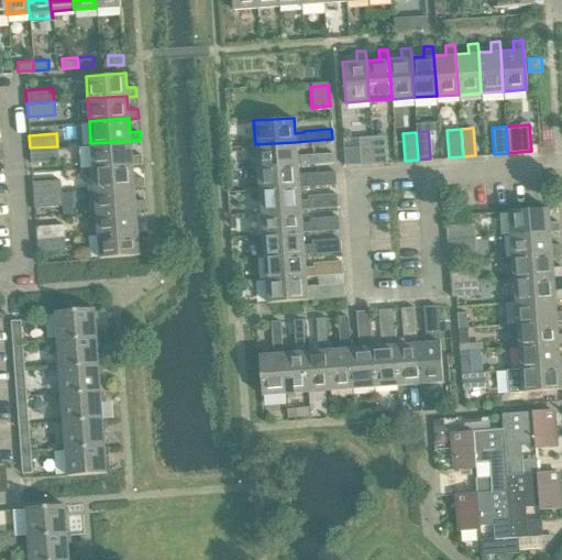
[(372,136),(374,163),(386,162),(384,135),(372,136)]
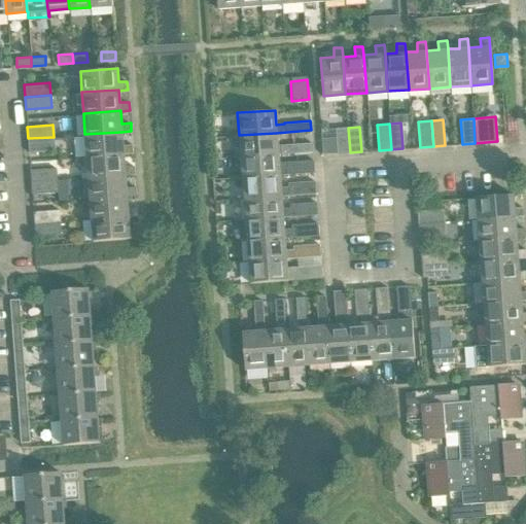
[(336,128),(338,153),(350,152),(348,128),(336,128)]
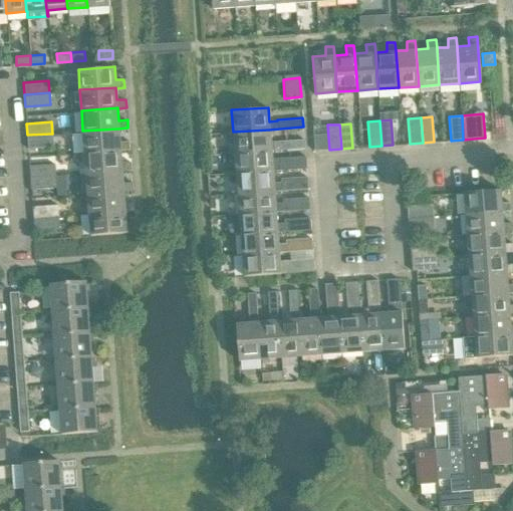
[(84,152),(120,150),(129,149),(129,141),(119,141),(118,129),(82,131),(84,152)]
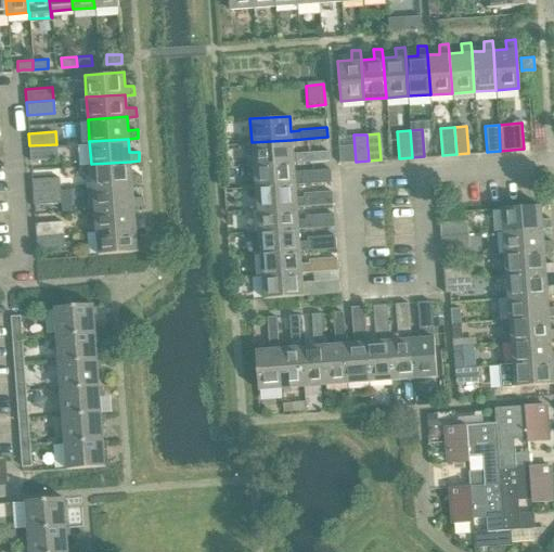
[(252,142),(253,163),(293,161),(293,162),(329,158),(329,150),(300,152),(300,153),(292,154),(291,140),(252,142)]
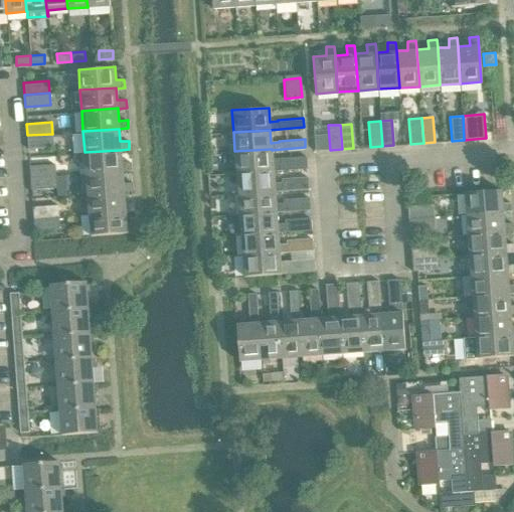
[(27,135),(28,147),(52,146),(52,134),(27,135)]
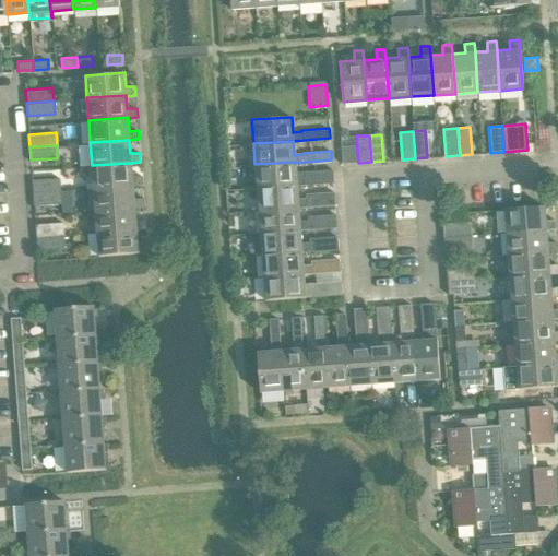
[(254,164),(257,187),(296,185),(333,181),(332,168),(304,170),(304,176),(296,177),(295,163),(295,162),(254,164)]
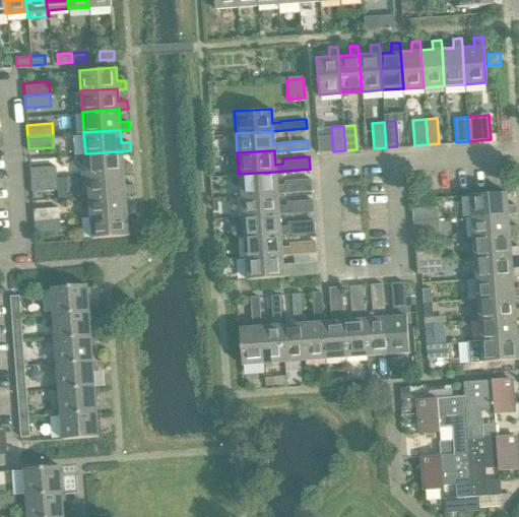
[(86,175),(123,172),(132,171),(132,163),(123,164),(122,151),(85,153),(86,175)]
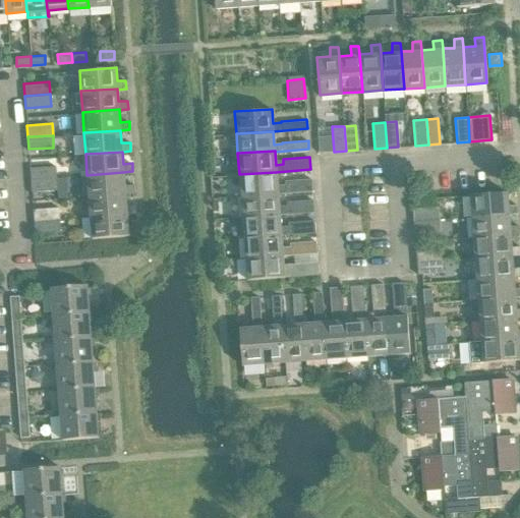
[(30,167),(31,179),(56,177),(55,165),(30,167)]
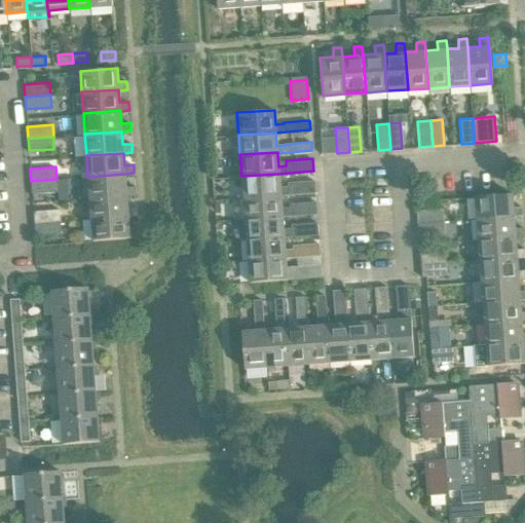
[(87,177),(89,196),(126,194),(136,194),(135,185),(125,186),(124,174),(87,177)]
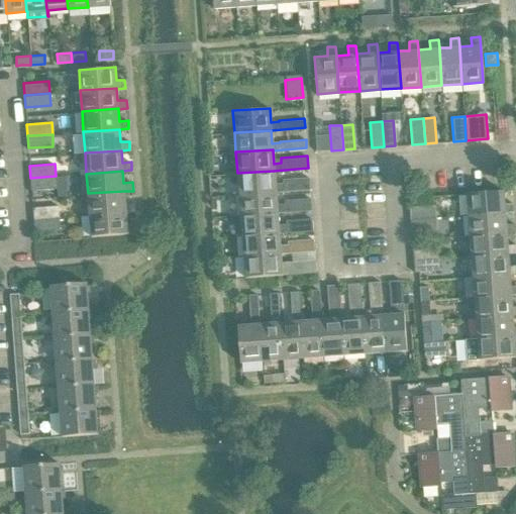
[(237,173),(238,194),(276,191),(309,189),(308,177),(283,179),(283,183),(275,184),(274,171),(237,173)]
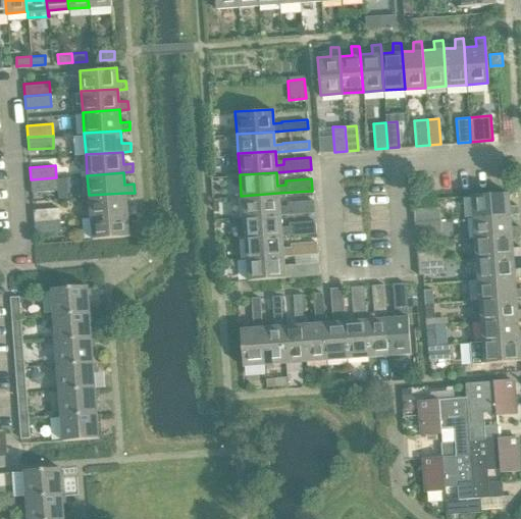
[(31,179),(31,191),(57,189),(56,177),(31,179)]
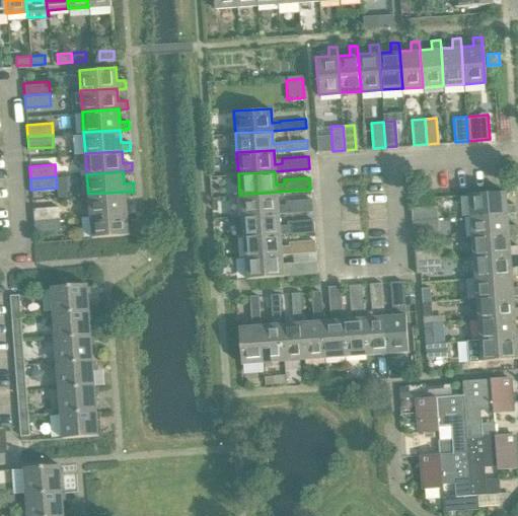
[(467,194),(469,215),(506,212),(506,213),(515,212),(514,204),(506,204),(505,191),(467,194)]
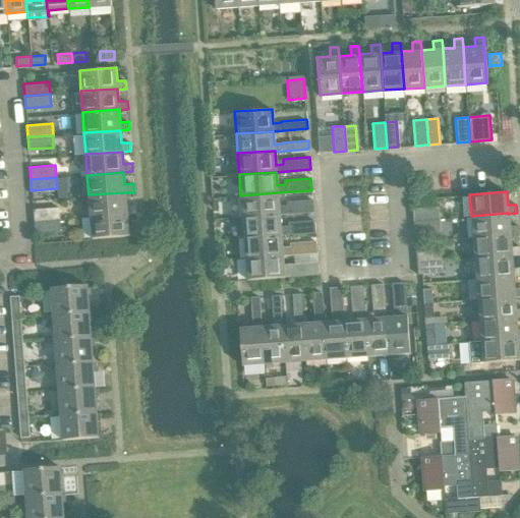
[(89,194),(90,216),(126,214),(135,213),(135,205),(126,205),(125,192),(89,194)]
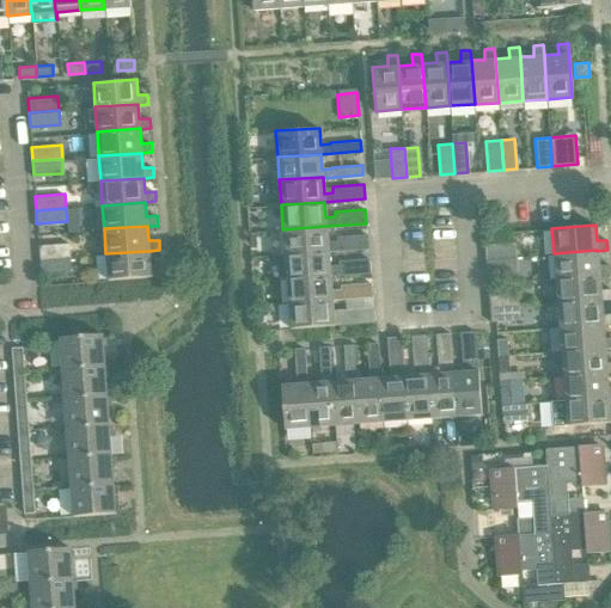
[(282,229),(285,253),(328,250),(328,251),(368,247),(367,233),(336,235),(336,241),(328,243),(327,226),(282,229)]
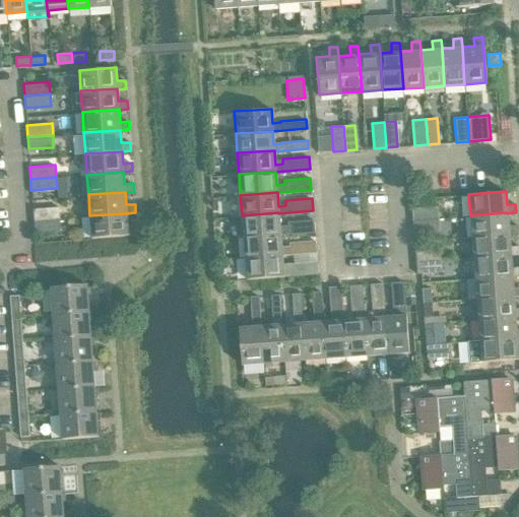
[(33,207),(34,219),(59,217),(58,205),(33,207)]
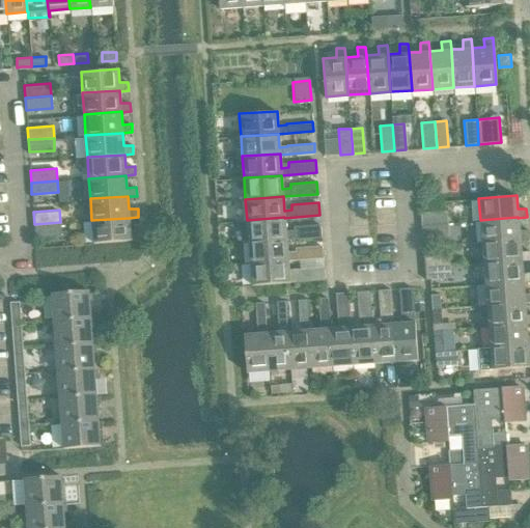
[(420,212),(421,224),(447,222),(446,211),(420,212)]
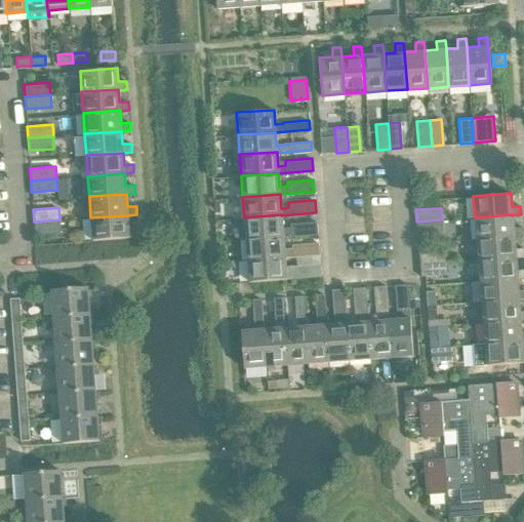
[(244,217),(245,238),(283,235),(283,236),(317,233),(316,222),(289,224),(290,228),(282,229),(281,215),(281,214),(244,217)]
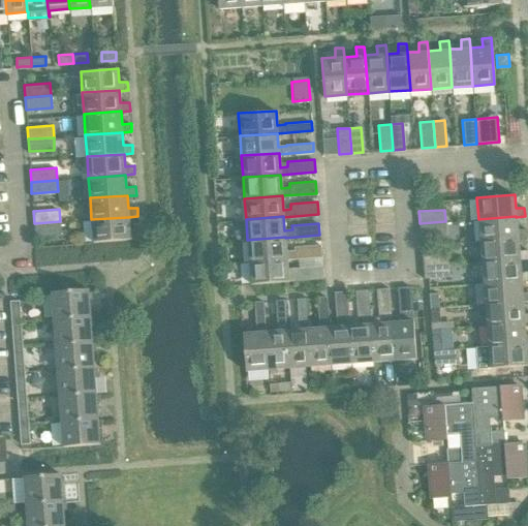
[(479,240),(518,238),(526,237),(526,228),(517,229),(516,217),(516,216),(478,219),(479,240)]
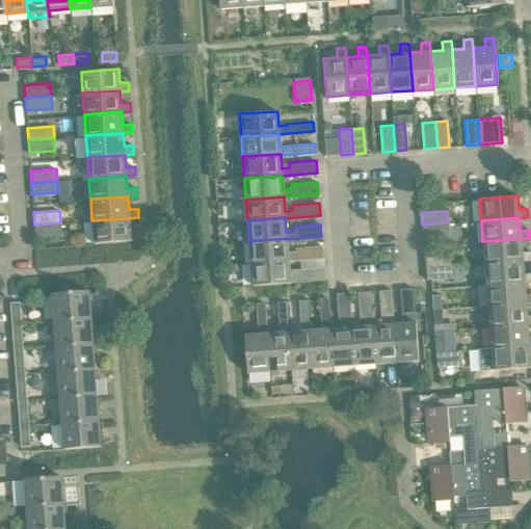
[(91,220),(94,241),(94,242),(140,239),(139,230),(130,230),(129,218),(91,220)]
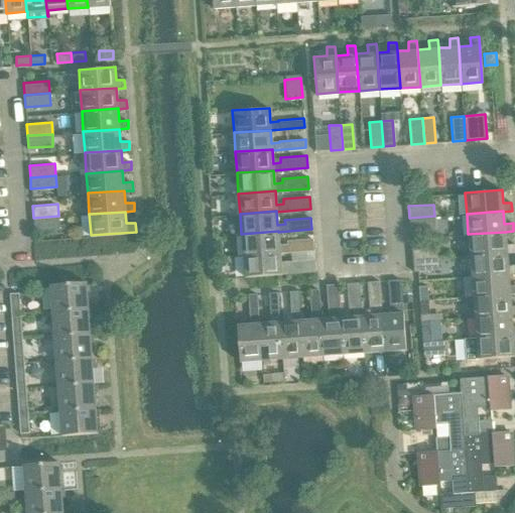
[(33,218),(34,230),(59,228),(58,216),(33,218)]
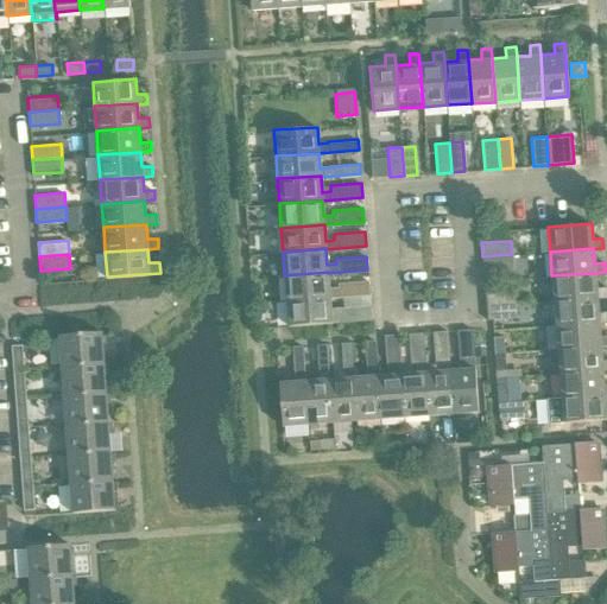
[(482,256),(484,271),(513,268),(512,254),(482,256)]
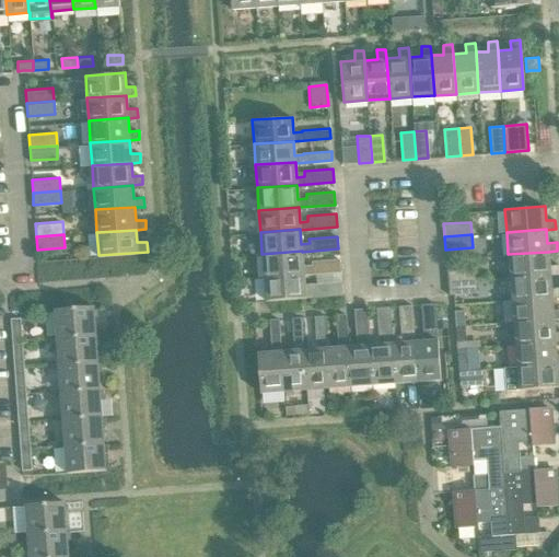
[(261,254),(264,277),(303,274),(303,275),(339,271),(339,258),(311,260),(311,266),(303,266),(302,252),(302,251),(261,254)]
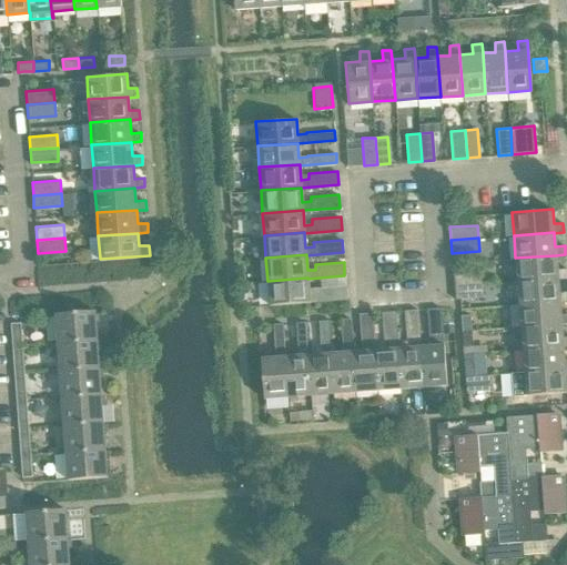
[(517,281),(557,278),(566,276),(566,266),(557,268),(556,255),(515,258),(517,281)]
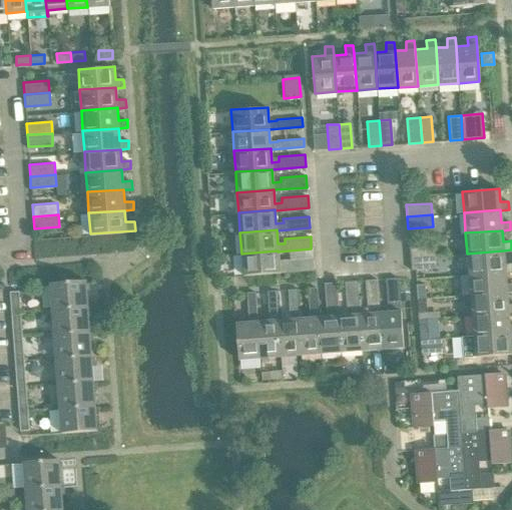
[(409,245),(410,258),(434,256),(434,243),(409,245)]
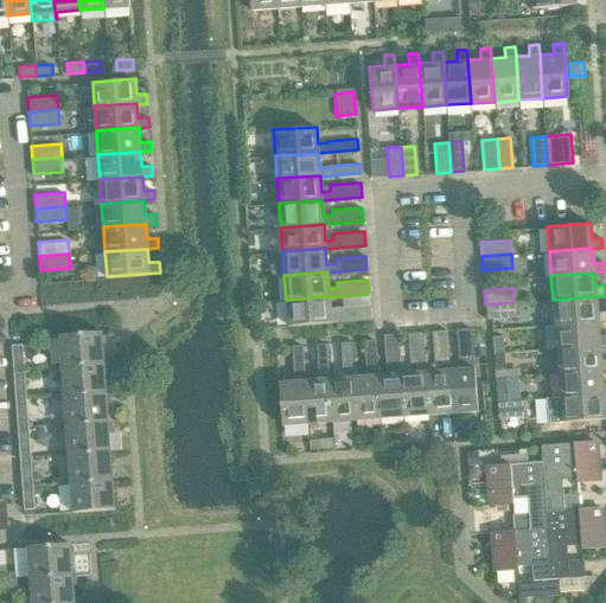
[(286,300),(287,325),(370,319),(369,303),(330,307),(329,297),(329,296),(286,300)]
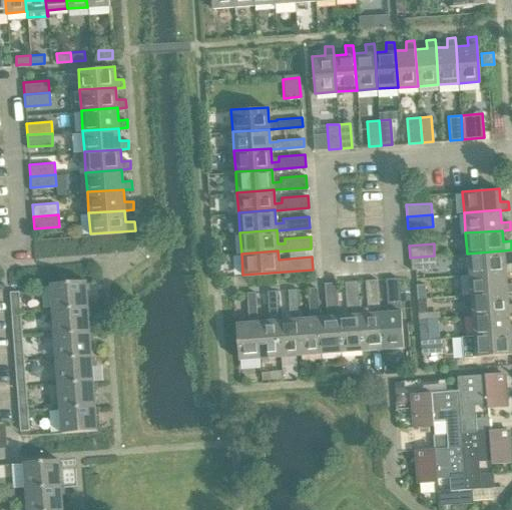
[(467,253),(468,274),(505,271),(511,270),(511,262),(504,263),(503,250),(467,253)]
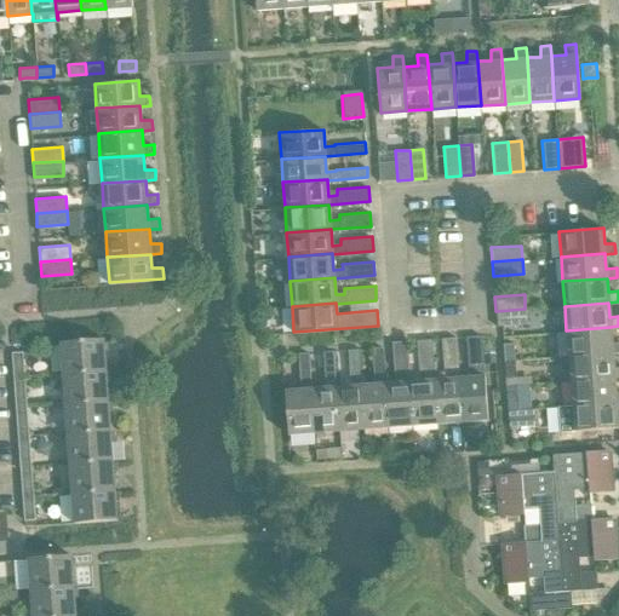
[(496,311),(496,323),(496,326),(526,323),(525,309),(496,311)]
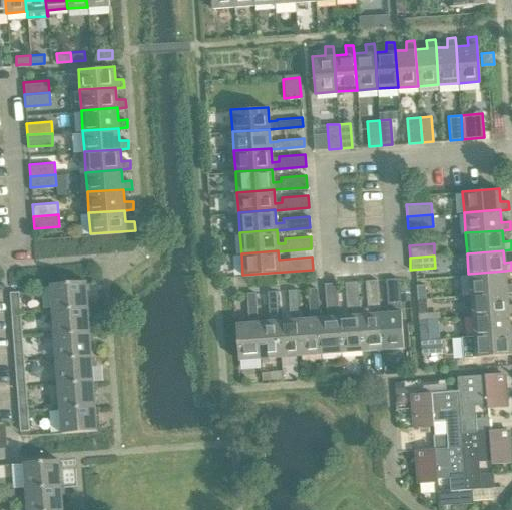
[(468,274),(470,293),(506,290),(506,291),(511,290),(511,282),(506,283),(505,271),(468,274)]
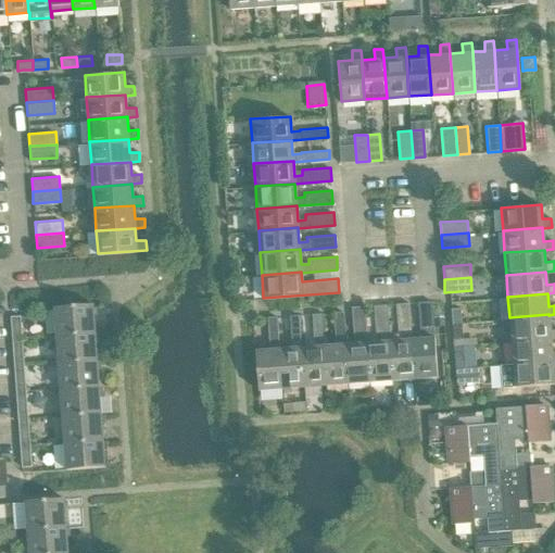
[(411,338),(414,377),(437,376),(431,301),(417,302),(419,328),(424,328),(425,337),(411,338)]
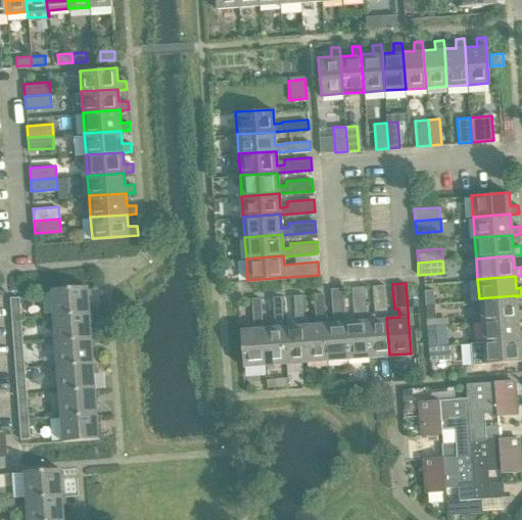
[(366,319),(369,357),(389,355),(386,318),(384,284),(372,285),(374,311),(378,311),(379,318),(366,319)]
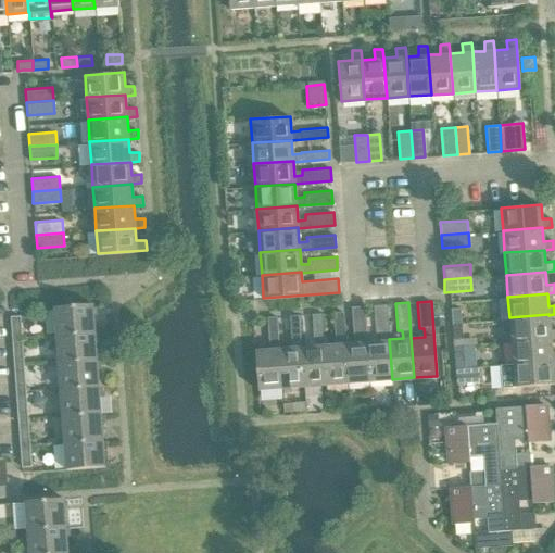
[(53,305),(55,332),(95,330),(92,303),(53,305)]
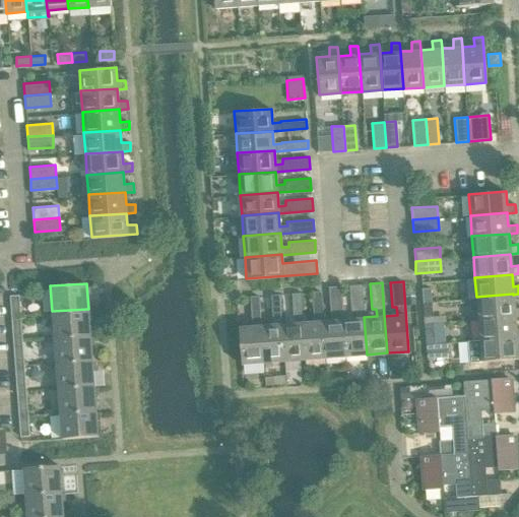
[(342,319),(345,356),(367,354),(364,317),(361,283),(348,284),(350,311),(355,310),(357,318),(342,319)]
